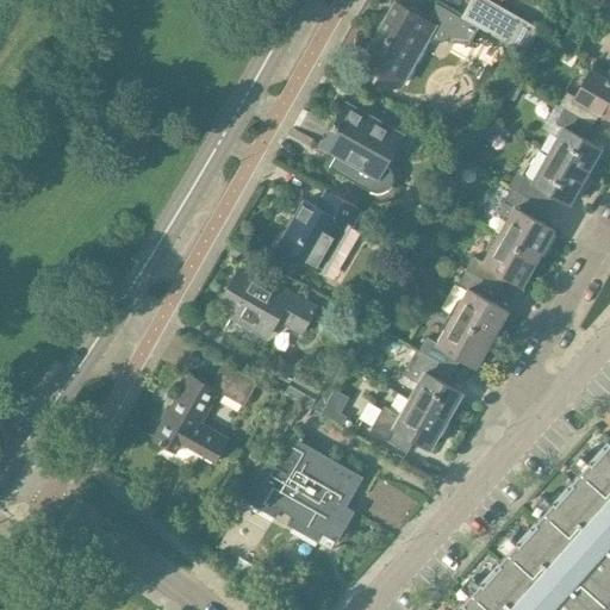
[(539,30),(487,0),(470,0),(461,18),(526,55),(539,30)]
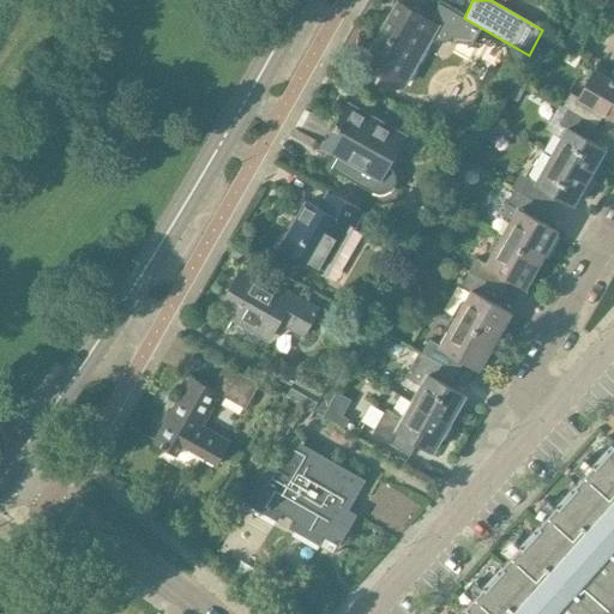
[(403,86),(429,40),(471,46),(481,29),(439,5),(429,20),(397,2),(363,62),(403,86)]
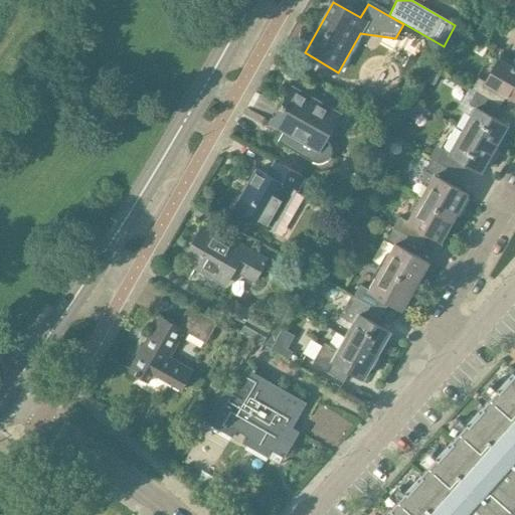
[(514,101),(514,68),(498,59),(485,82),(478,78),(472,90),(477,93),(501,107),(506,97),(514,101)]
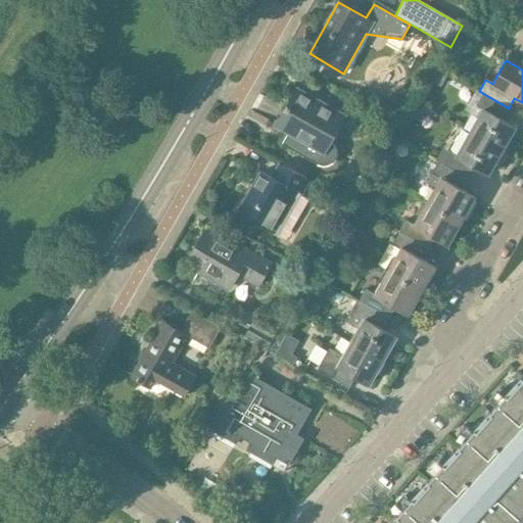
[(329,143),(344,116),(297,89),(276,127),(288,134),(282,144),(318,164),(322,167),(327,167),(332,163),(335,160),(336,155),(336,150),(334,146),(329,143)]
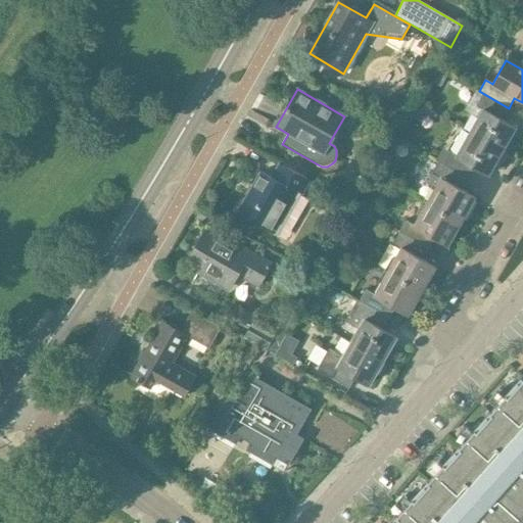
[(515,127),(503,120),(509,108),(484,94),(477,106),(484,110),(471,134),(502,151),(515,127)]
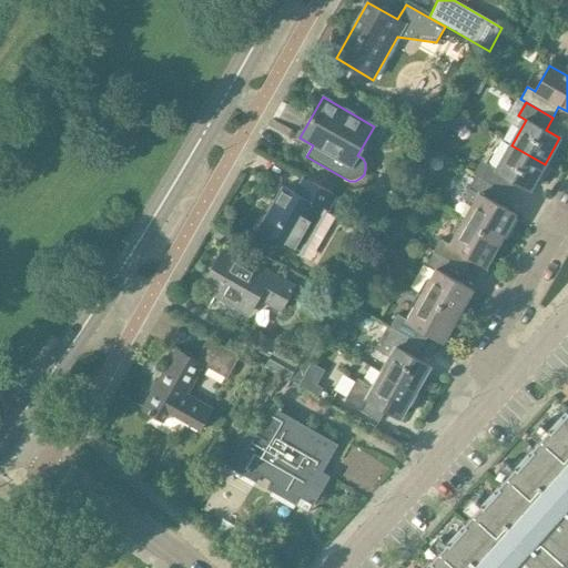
[(530,190),(545,164),(511,145),(497,170),(489,165),(482,180),(508,194),(516,182),(530,190)]
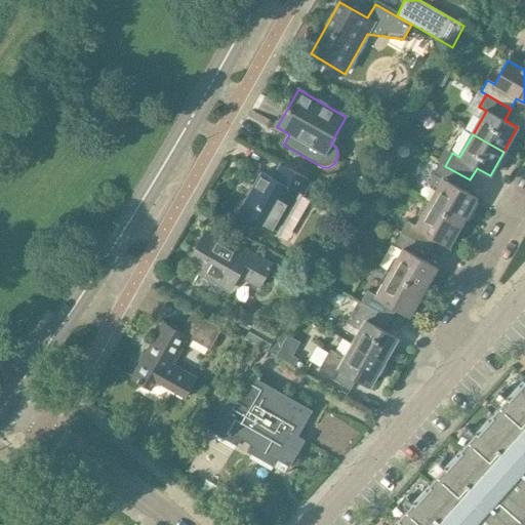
[(477,198),(463,191),(470,179),(445,166),(440,163),(429,184),(437,188),(429,203),(463,223),(477,198)]
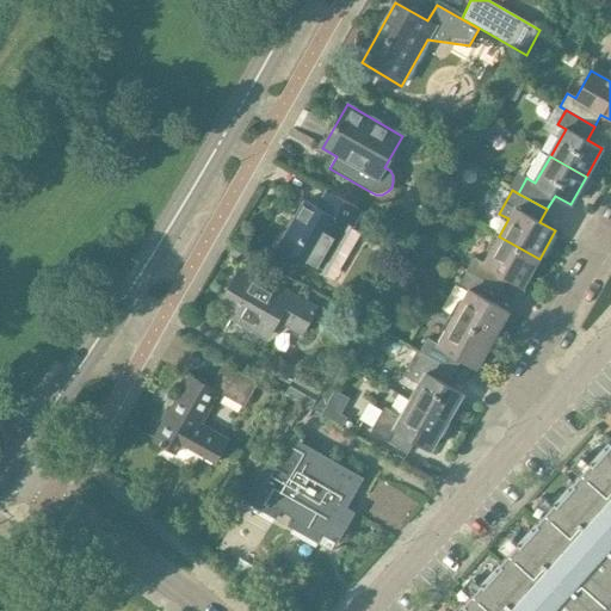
[(323,275),(351,227),(359,210),(327,192),(319,208),(306,201),(278,250),(323,275)]
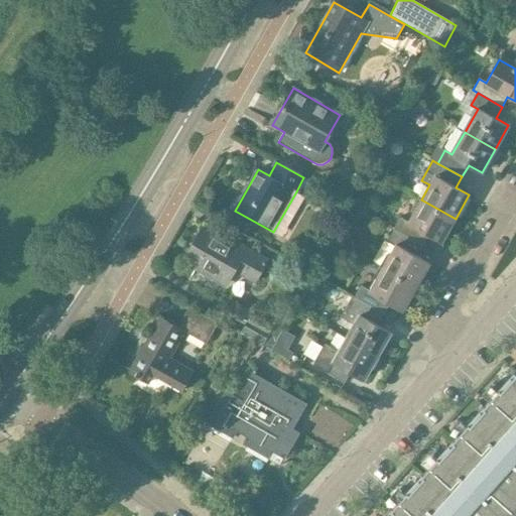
[(350,176),(338,180),(343,195),(355,191),(350,176)]
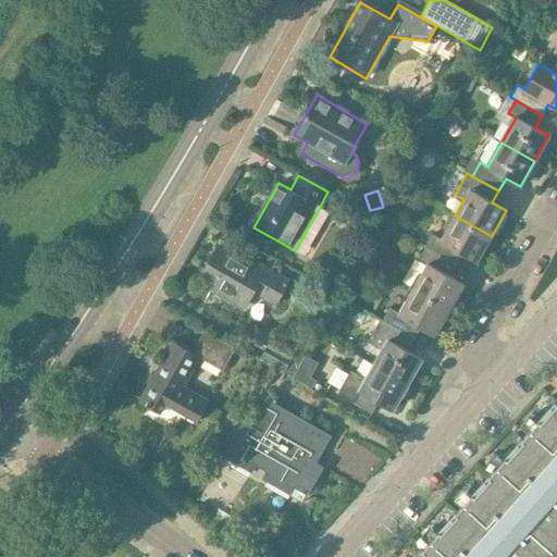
[(477,261),(492,236),(455,215),(441,239),(431,234),(424,247),(456,264),(462,254),(477,261)]
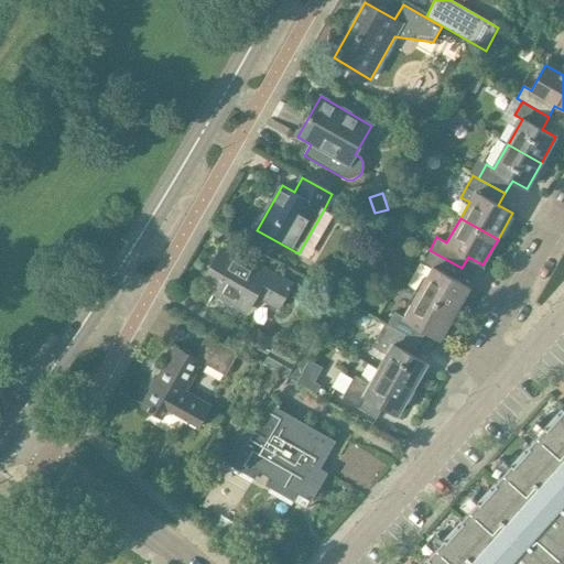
[(292,283),(269,271),(267,275),(220,249),(202,283),(248,308),(256,296),(278,308),(292,283)]
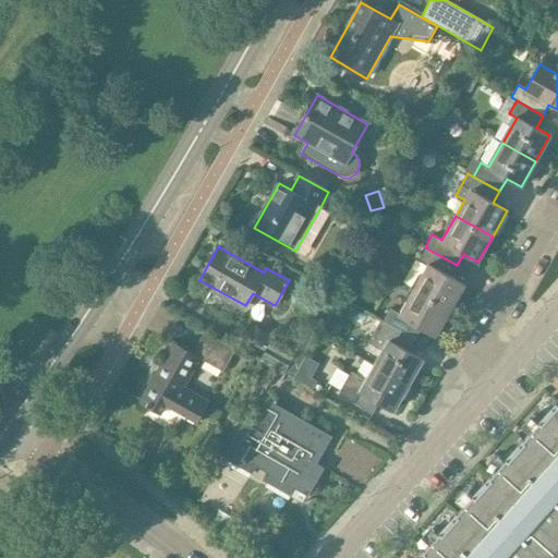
[(464,284),(450,277),(457,265),(425,247),(419,259),(427,265),(413,289),(450,310),(464,284)]
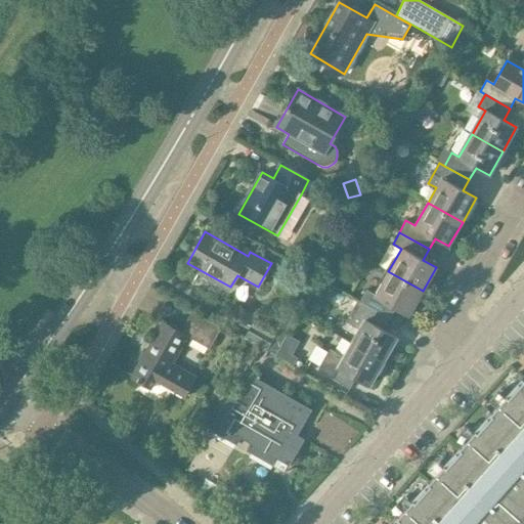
[(408,315),(423,291),(388,271),(376,295),(366,290),(359,302),(390,318),(395,308),(408,315)]
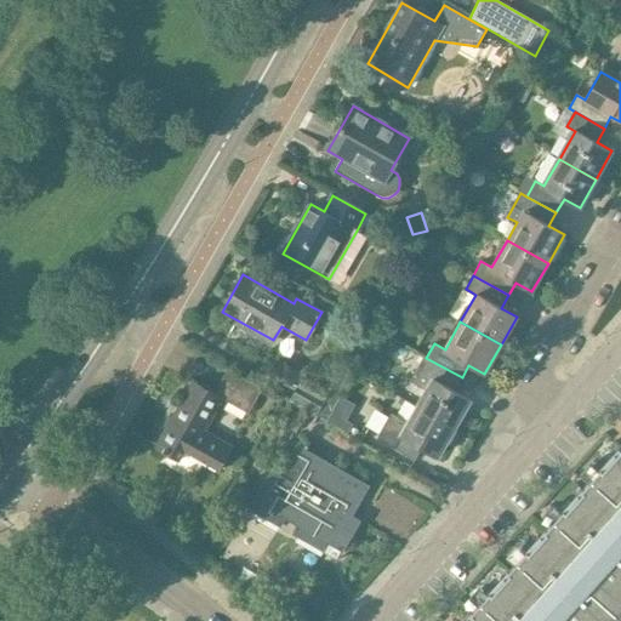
[(469,399),(455,391),(462,377),(426,358),(423,357),(409,382),(426,392),(417,408),(454,428),(469,399)]
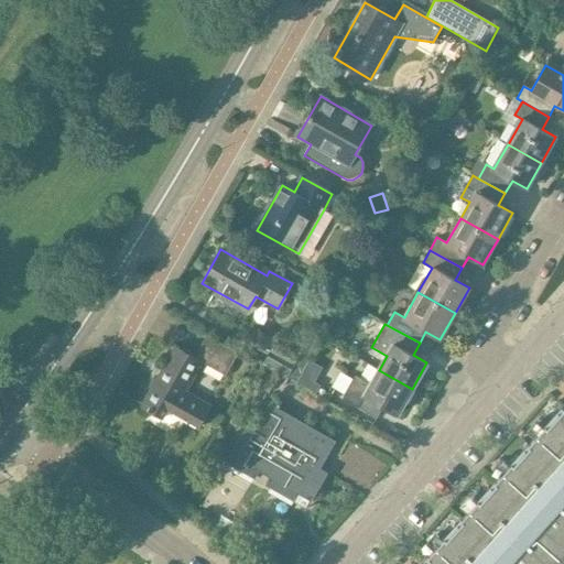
[(185,391),(202,362),(225,376),(237,353),(206,335),(194,357),(175,346),(141,407),(162,419),(167,409),(198,427),(210,405),(185,391)]
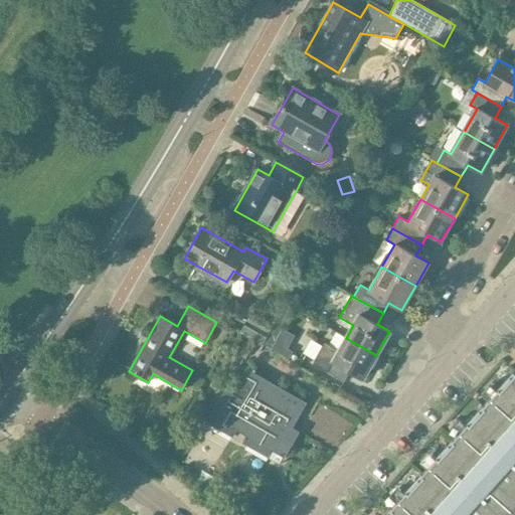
[(363,379),(376,355),(346,338),(338,351),(324,343),(312,365),(344,382),(350,371),(363,379)]
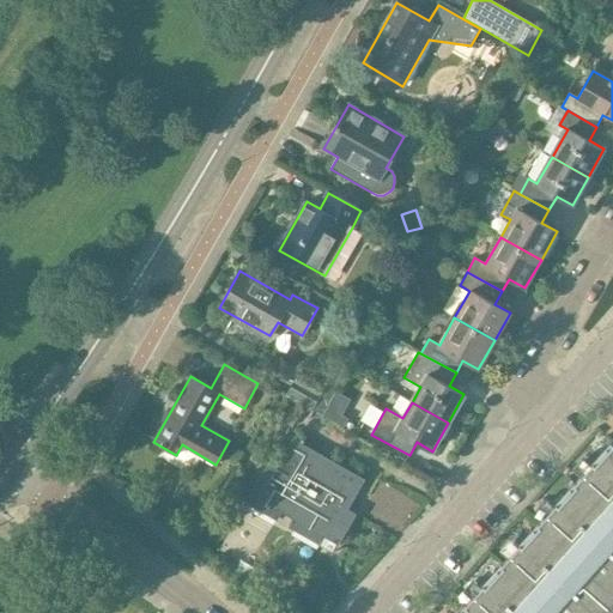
[(284,414),(280,420),(292,426),(295,422),(301,411),(290,404),(284,414)]
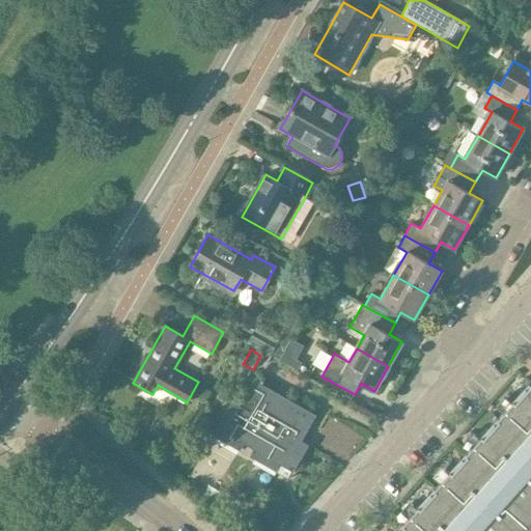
[(231,402),(213,436),(288,478),(292,471),(308,445),(323,419),(315,415),(253,381),(246,376),(231,402)]
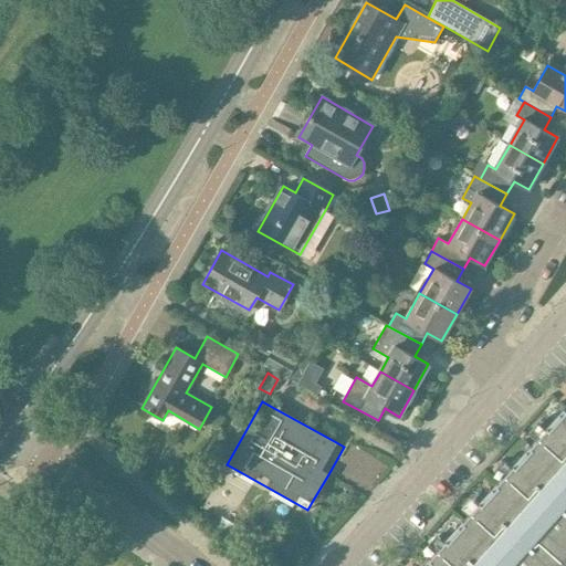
[(565,565),(565,408),(422,565),(565,565)]
